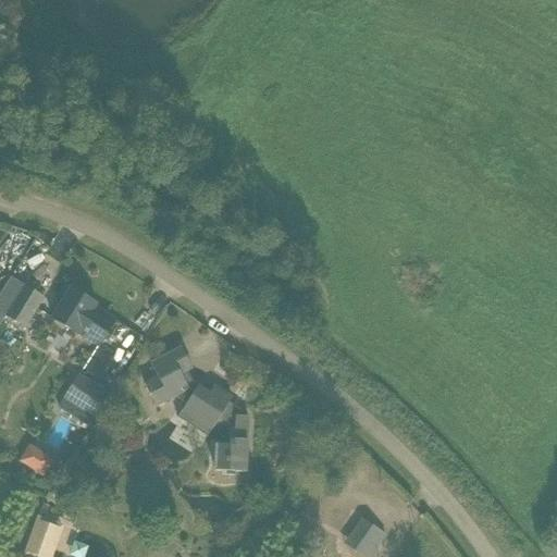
[(24,287),(5,317),(24,327),(42,298),(24,287)]
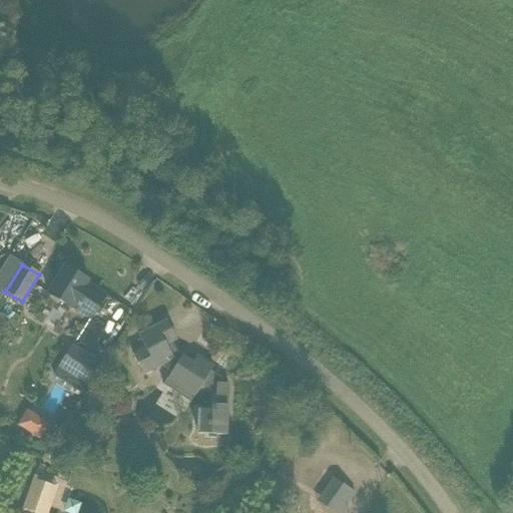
[(106,296),(93,288),(87,284),(88,281),(65,266),(47,294),(71,309),(71,308),(90,320),(106,296)]
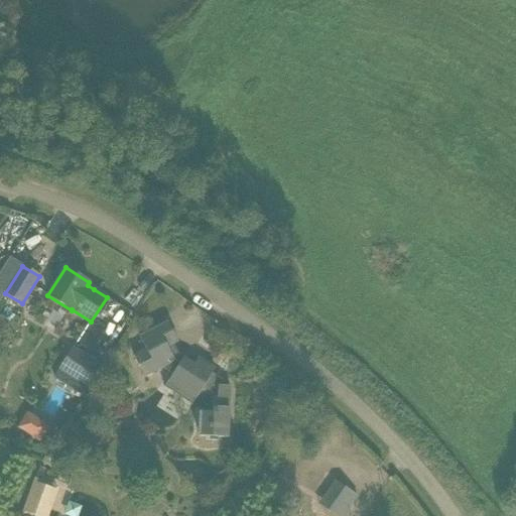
[(0,315),(0,338),(10,323),(0,315)]
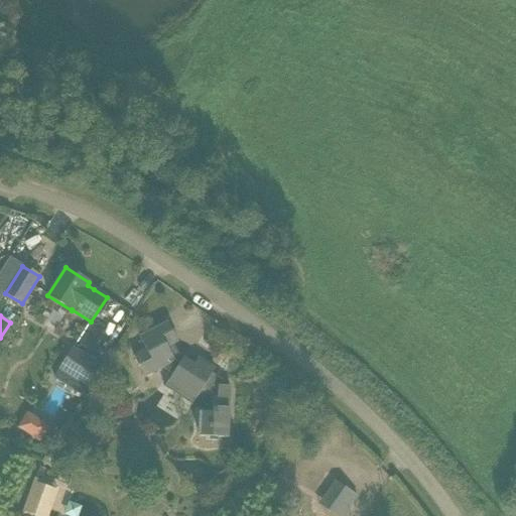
[(145,350),(133,356),(144,377),(162,367),(164,371),(171,375),(168,381),(196,398),(200,393),(212,394),(211,412),(200,412),(199,437),(207,437),(227,438),(230,386),(220,385),(220,382),(211,376),(215,369),(198,358),(194,365),(178,355),(172,344),(177,341),(167,323),(150,332),(139,338),(145,350)]
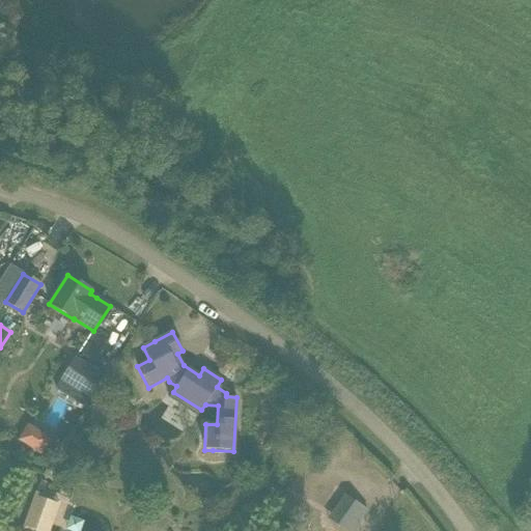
[(75,359),(55,389),(83,407),(103,376),(75,359)]
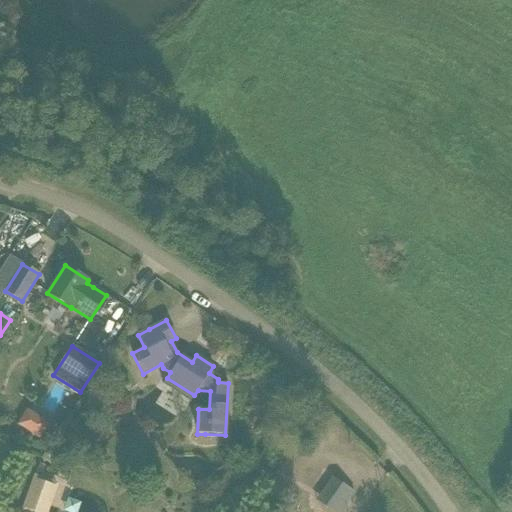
[(27,407),(18,421),(38,434),(47,420),(27,407)]
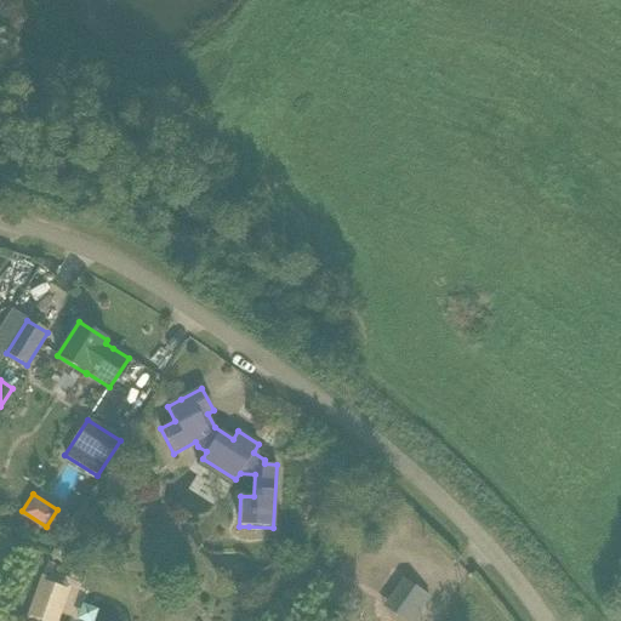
[(43,573),(28,613),(50,620),(52,620),(68,582),(43,573)]
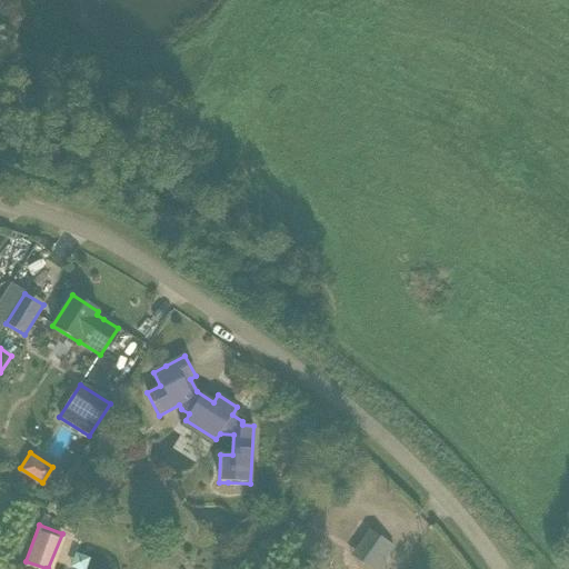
[(370,568),(376,568),(380,565),(392,547),(375,533),(357,559),(370,568)]
